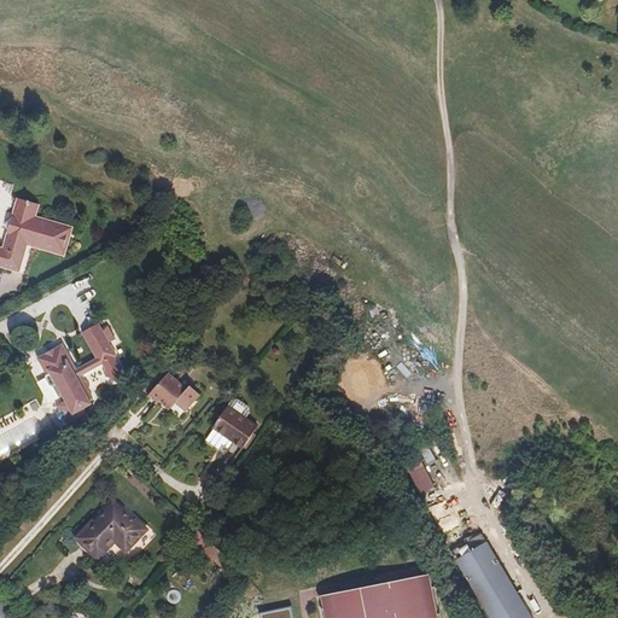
[(10,267),(18,269),(27,238),(34,240),(33,248),(42,250),(42,249),(57,252),(57,254),(65,256),(74,227),(65,226),(64,227),(52,223),(52,221),(36,217),(40,205),(18,198),(4,249),(0,248),(0,267),(9,269),(10,267)]
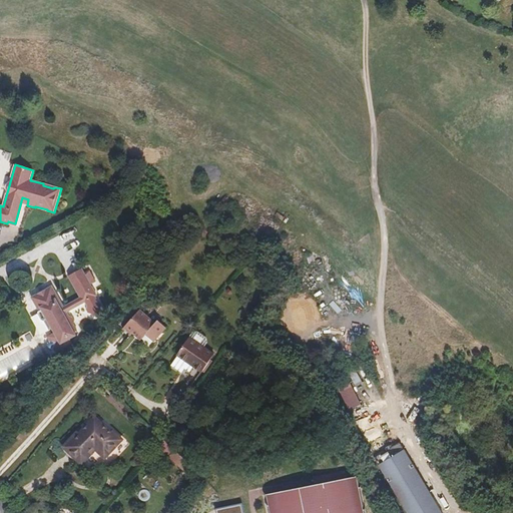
[(8,221),(7,223),(17,226),(23,204),(27,205),(28,199),(22,197),(15,223),(8,221)]
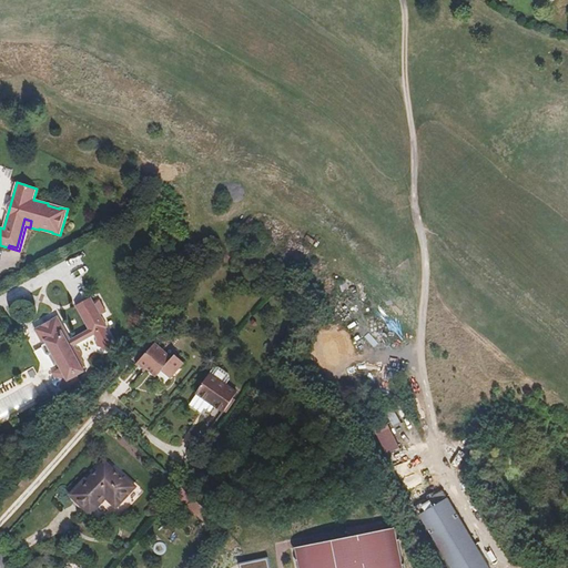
[(75,306),(89,330),(92,336),(93,335),(101,350),(113,343),(105,328),(108,327),(90,297),(75,306)]
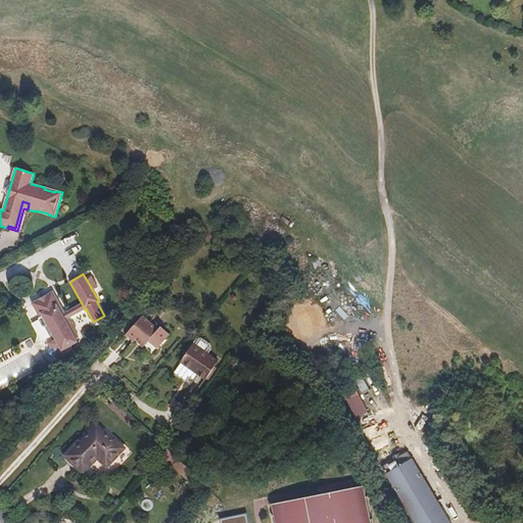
[(74,349),(72,345),(69,343),(76,339),(65,320),(62,315),(65,314),(54,294),(48,297),(47,295),(38,300),(39,302),(34,305),(40,318),(39,320),(43,327),(45,328),(45,327),(50,336),(52,338),(46,341),(49,346),(48,346),(48,347),(47,347),(47,348),(47,349),(47,350),(47,351),(47,352),(48,353),(49,353),(49,354),(50,354),(51,354),(52,354),(52,353),(55,360),(74,349)]
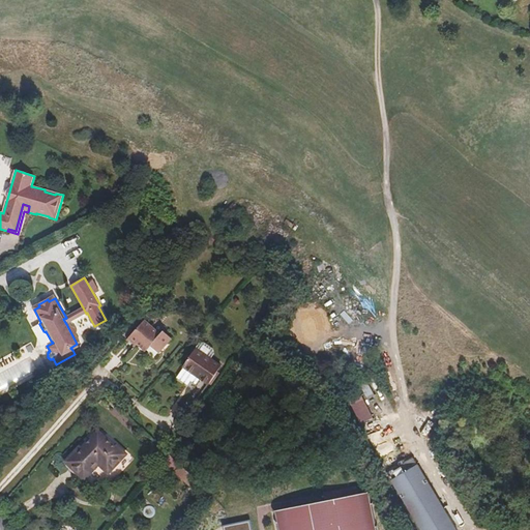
[(83,307),(66,318),(63,319),(66,324),(86,314),(83,307)]
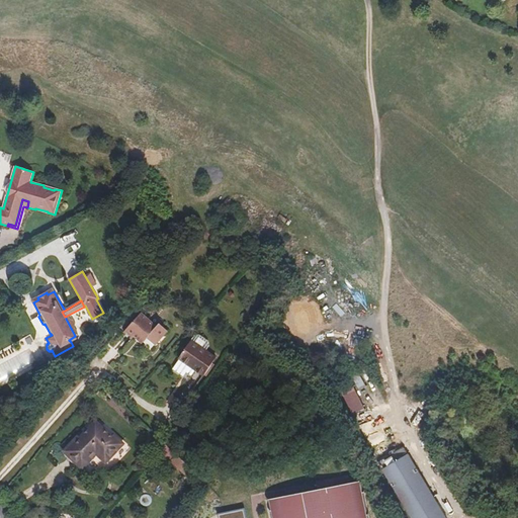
[(157,327),(142,313),(123,332),(133,340),(135,337),(143,344),(148,339),(155,346),(169,331),(160,323),(157,327)]
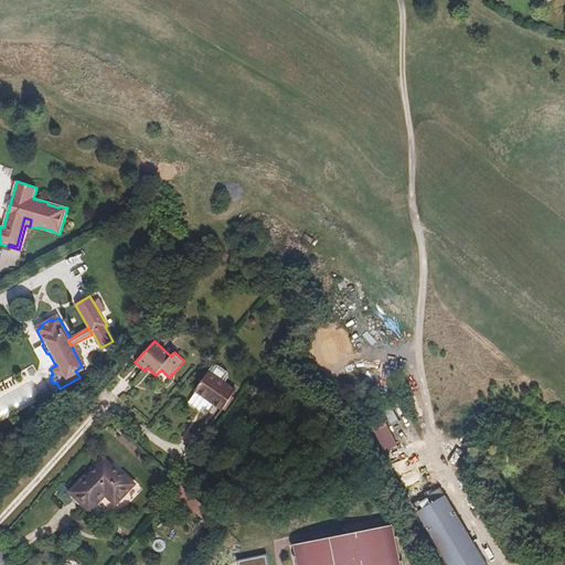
[(213,365),(209,371),(194,391),(195,392),(189,402),(200,411),(203,406),(209,409),(213,404),(222,411),(236,390),(226,383),(230,377),(228,372),(219,365),(213,365)]
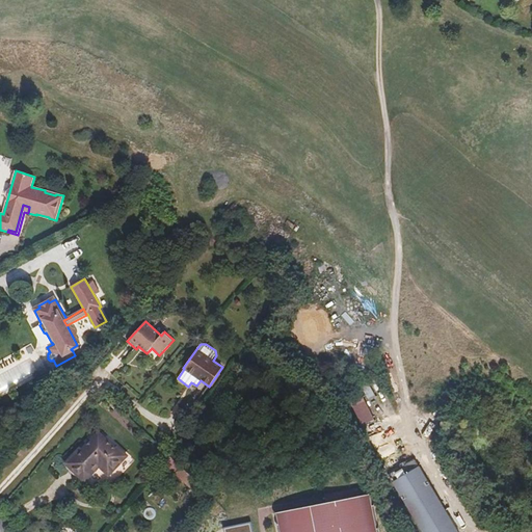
[(369,399),(382,392),(375,378),(362,386),(369,399)]
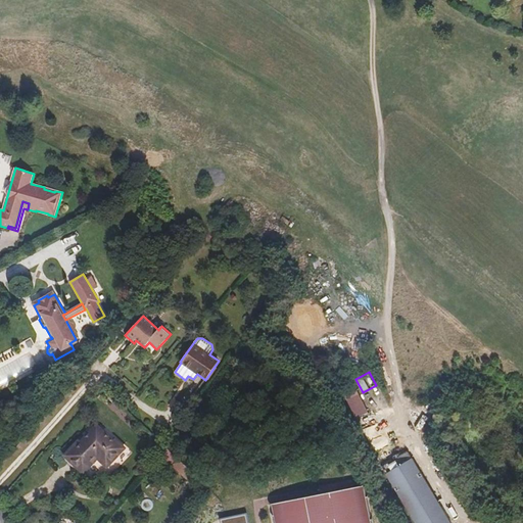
[(360,389),(345,394),(350,409),(345,411),(348,420),(368,414),(360,389)]
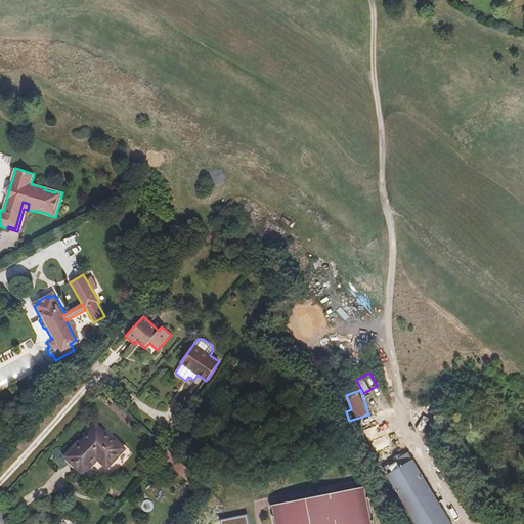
[(107,469),(126,448),(116,439),(114,440),(97,426),(81,442),(79,440),(64,456),(84,475),(98,460),(107,469)]
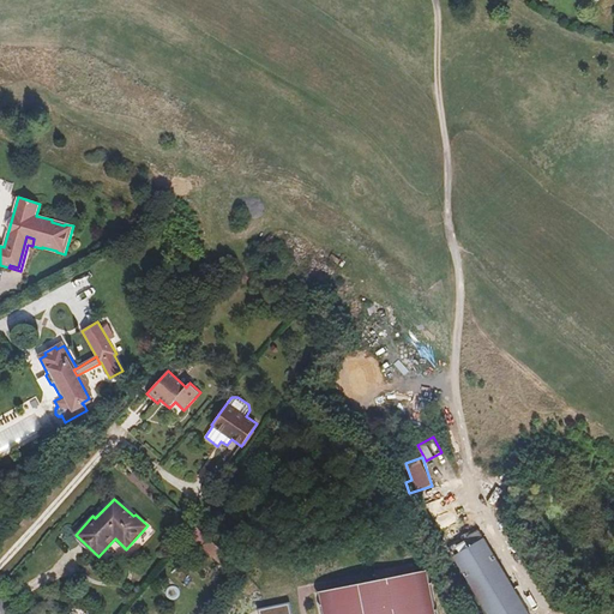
[(529,613),(485,537),(452,557),(486,613),(529,613)]
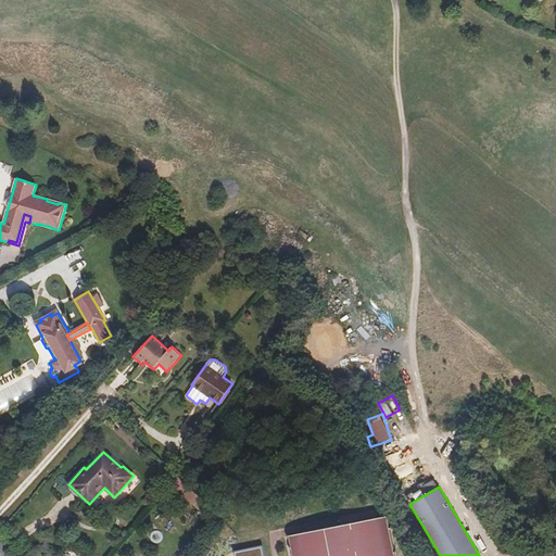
[(340,517),(341,525),(376,518),(374,510),(340,517)]
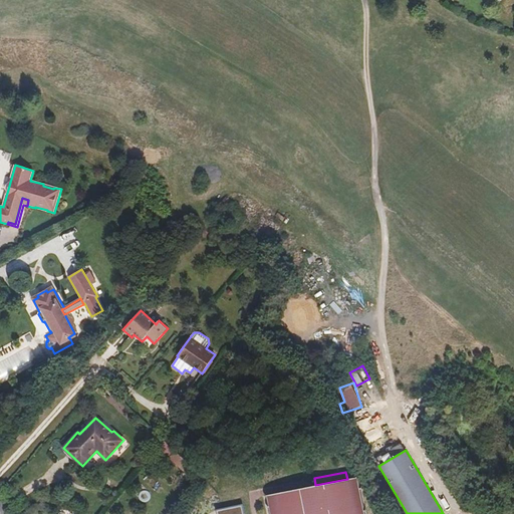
[(365,513),(358,477),(347,479),(315,485),(268,495),(271,513),(365,513)]
